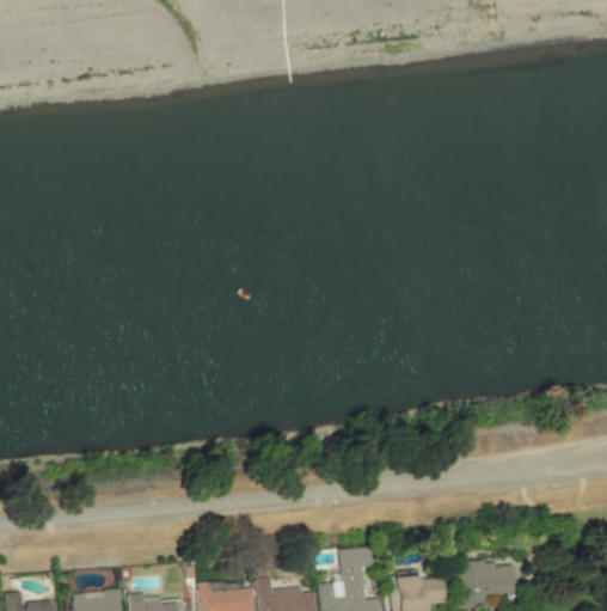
[(318,581),(320,610),(380,610),(380,596),(369,597),(366,547),(339,548),(342,580),(318,581)]
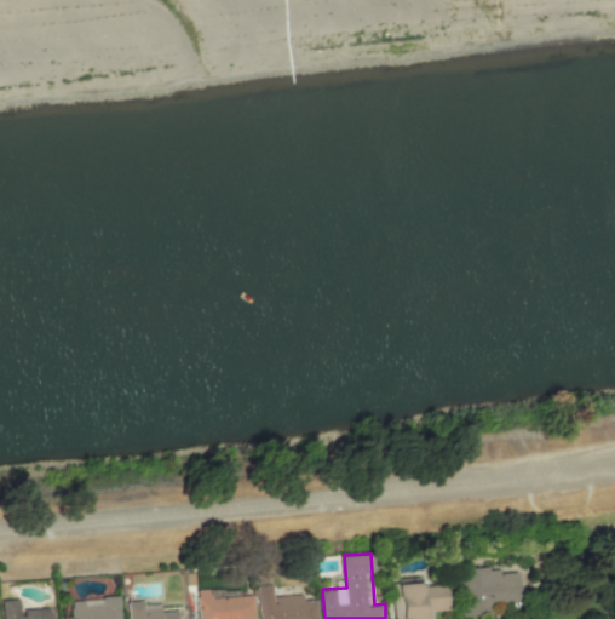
[(464,614),(492,613),(490,602),(524,600),(522,566),(461,569),(464,614)]
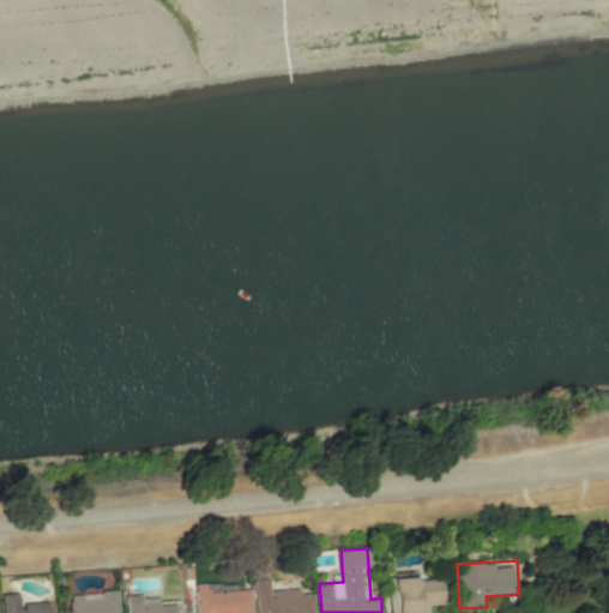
[(430,612),(430,604),(445,604),(444,577),(393,578),(393,612),(430,612)]
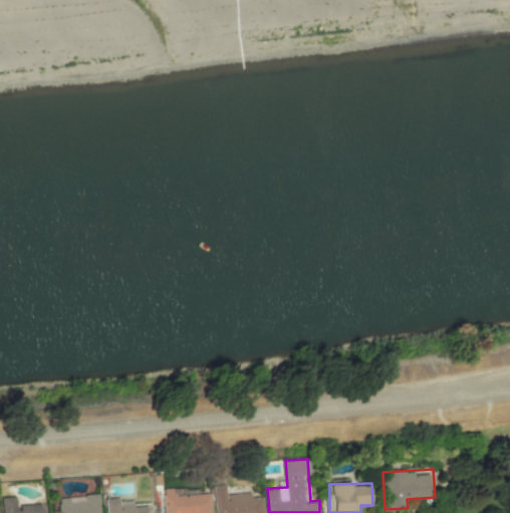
[(265,512),(264,496),(254,496),(253,492),(229,493),(228,484),(215,484),(216,512),(265,512)]
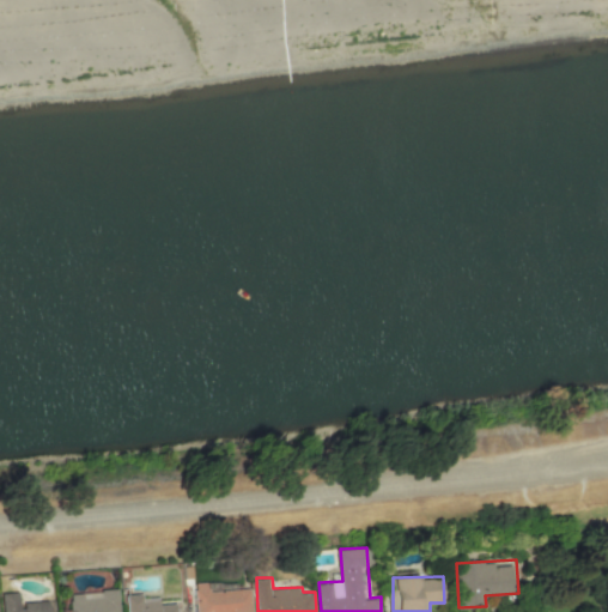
[(254,611),(253,587),(211,589),(211,582),(196,582),(198,611),(254,611)]
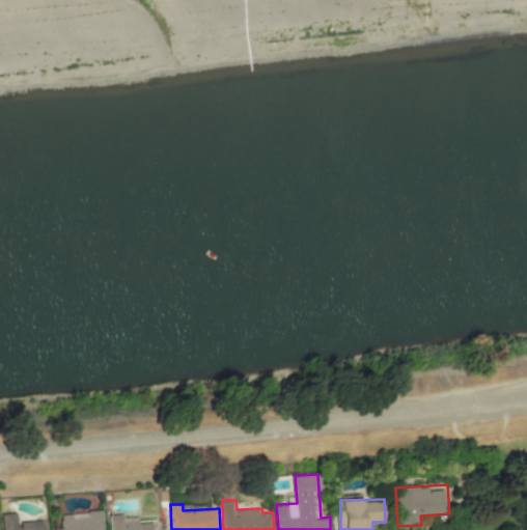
[(105,529),(105,510),(61,512),(61,529),(105,529)]
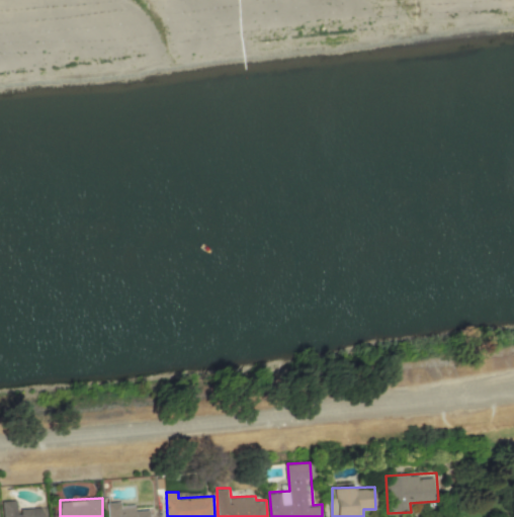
[(49,516),(49,506),(19,507),(19,499),(4,500),(4,516),(49,516)]
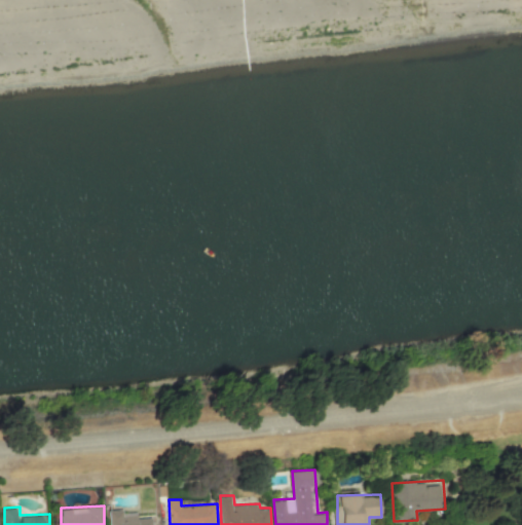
[(110,510),(111,524),(153,524),(153,517),(139,518),(139,512),(125,512),(124,509),(110,510)]
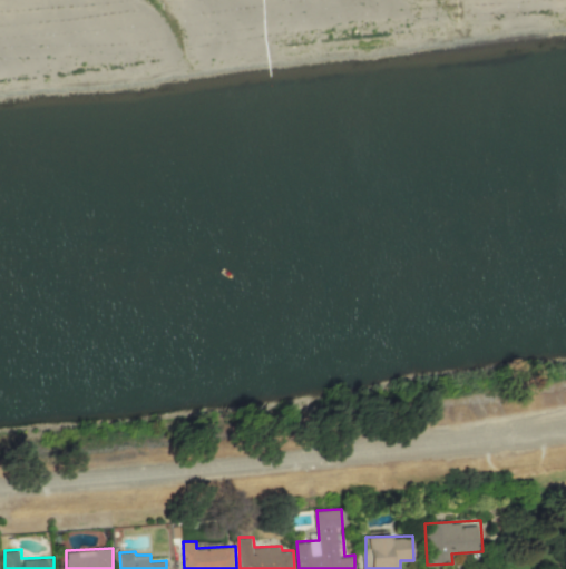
All buildings are outlined.
